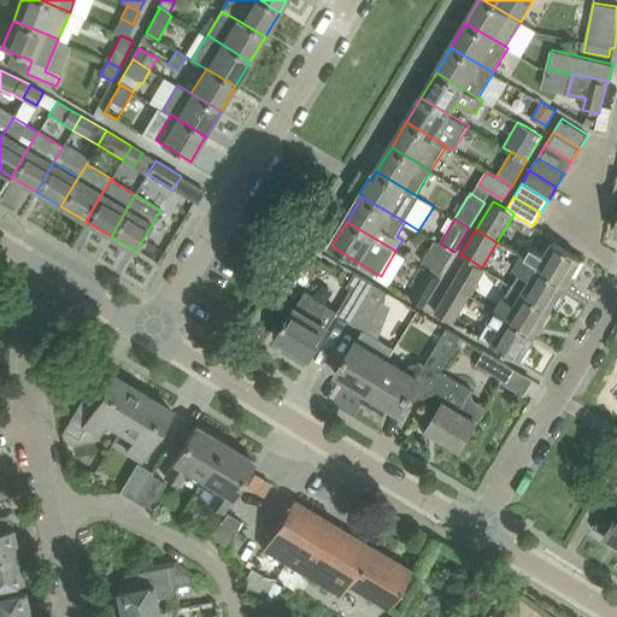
[(430,266),(428,270),(441,278),(445,274),(441,272),(454,252),(440,244),(435,241),(423,262),(430,266)]
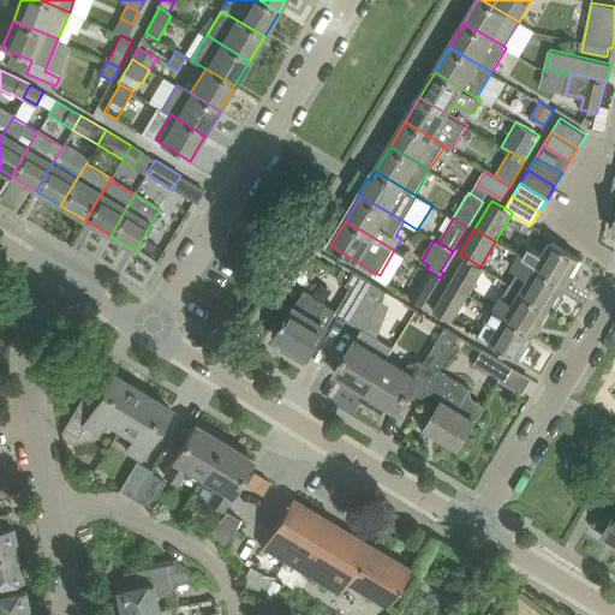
[(519,256),(565,282),(580,257),(551,240),(544,254),(529,244),(520,256),(520,255),(519,256)]
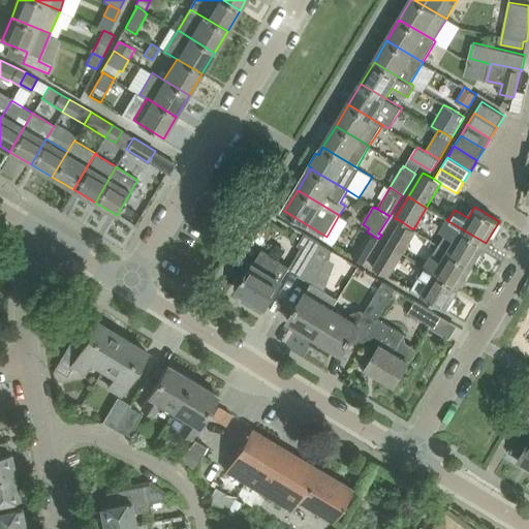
[(446,235),(439,245),(472,265),(486,243),(446,220),(440,230),(446,235)]
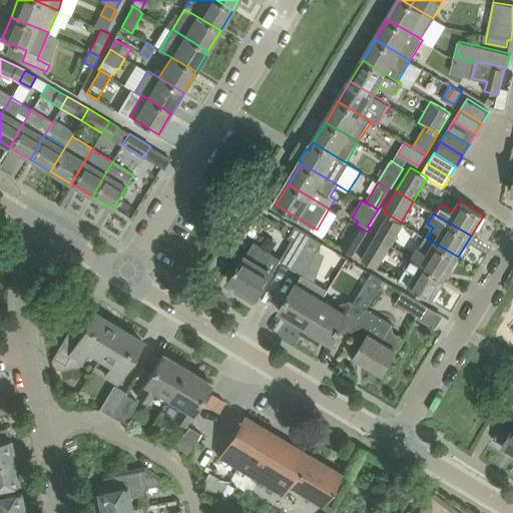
[(389,214),(376,235),(392,245),(405,224),(401,222),(389,214)]
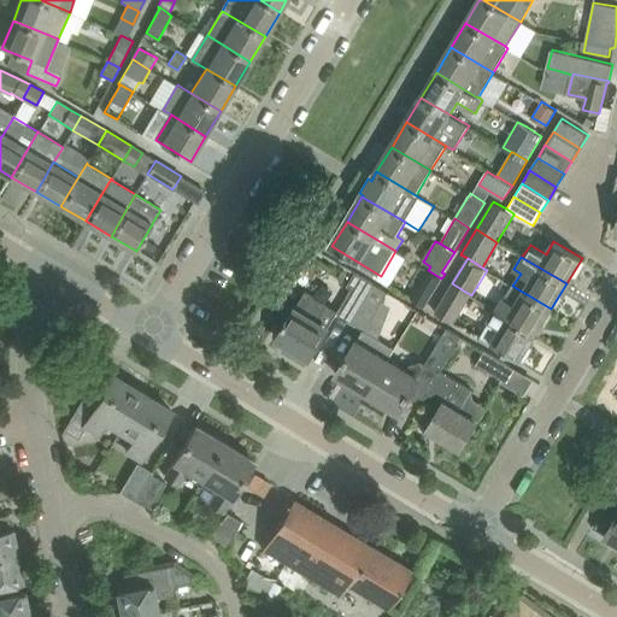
[(424,307),(441,278),(428,270),(411,299),(424,307)]
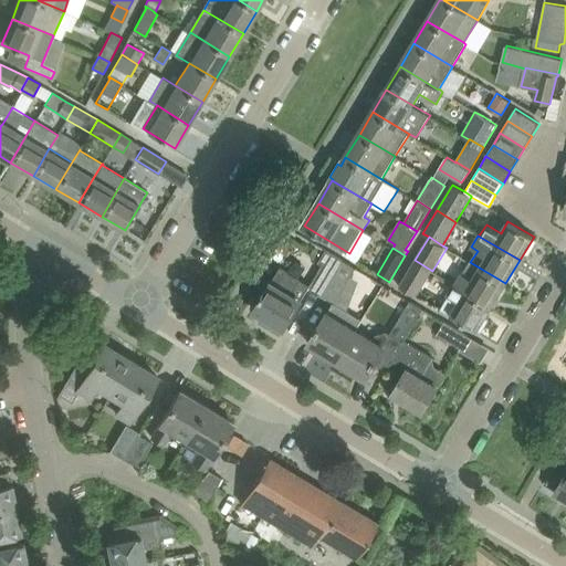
[(310,287),(323,295),(344,260),(327,250),(320,262),(324,264),(310,287)]
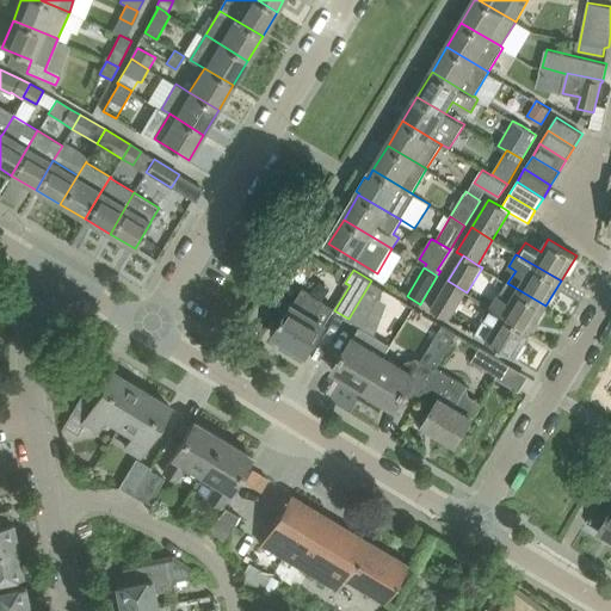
[(371,281),(349,319),(362,327),(381,296),(384,289),(371,281)]
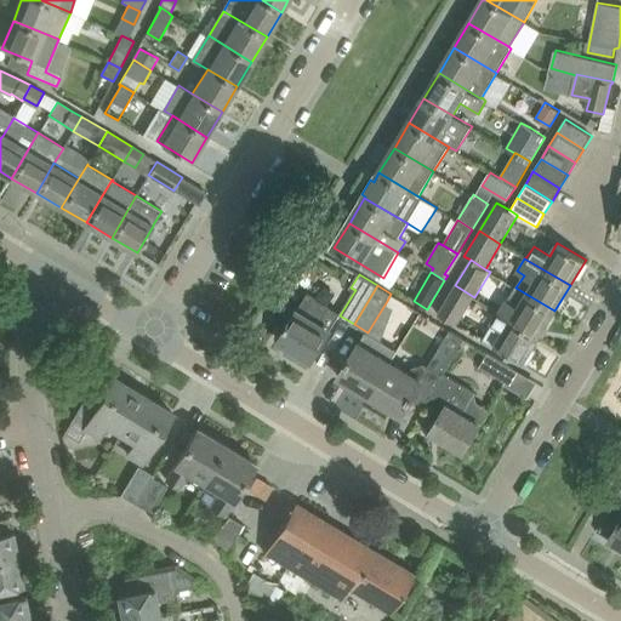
[(457,325),(474,297),(455,285),(438,314),(457,325)]
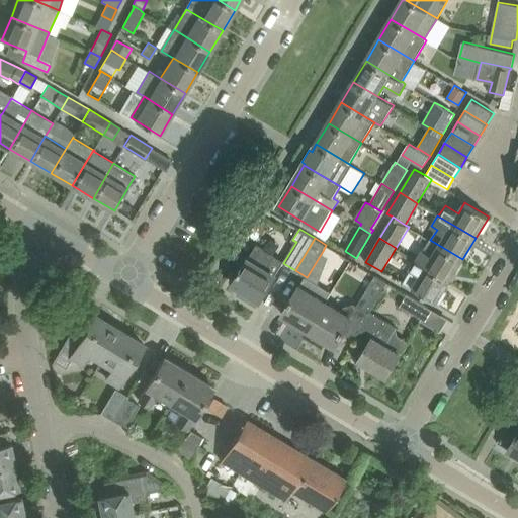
[(416,260),(417,261),(449,280),(462,259),(430,240),(424,250),(423,249),(416,260)]
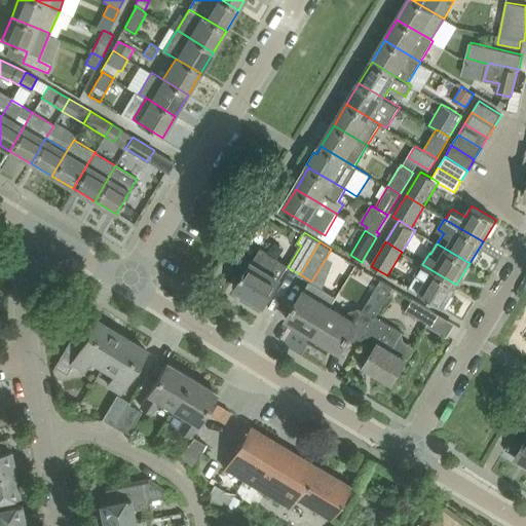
[(270,274),(279,260),(260,249),(236,289),(264,305),(279,279),(270,274)]
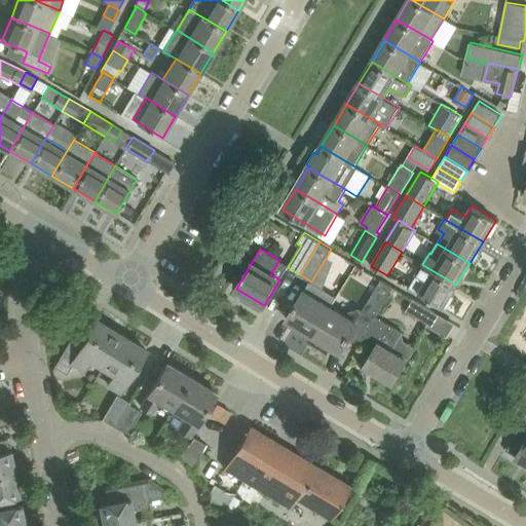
[(423,265),(410,287),(443,307),(444,305),(448,307),(454,296),(451,294),(456,285),(423,265)]
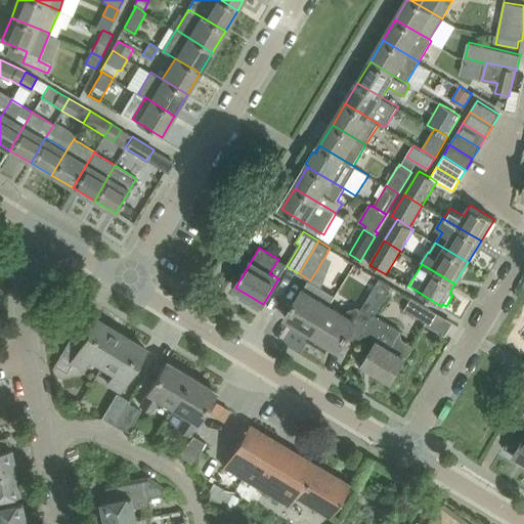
[(331,303),(313,334),(340,350),(348,336),(358,342),(363,334),(375,314),(375,315),(392,286),(381,278),(362,309),(358,307),(348,310),(347,312),(331,303)]
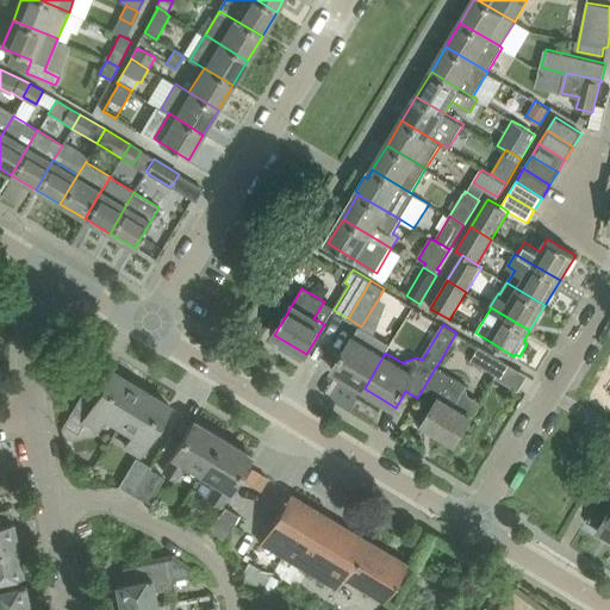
[(385,353),(391,344),(361,327),(335,371),(365,388),(385,353)]
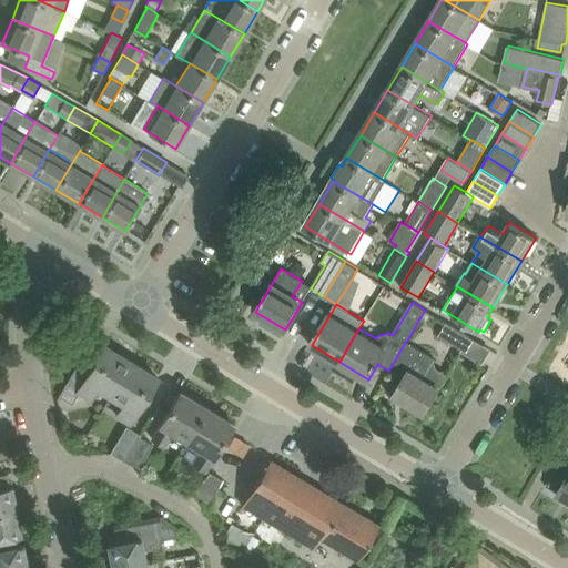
[(439,335),(444,337),(463,350),(470,337),(446,322),(439,335)]
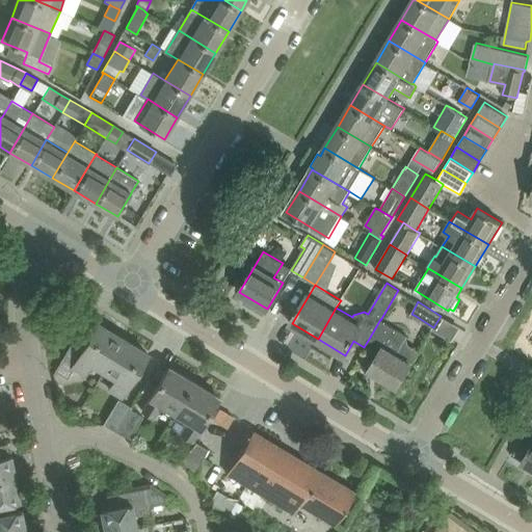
[(380,320),(380,319),(369,339),(382,347),(369,370),(398,387),(411,364),(395,354),(406,335),(380,320)]
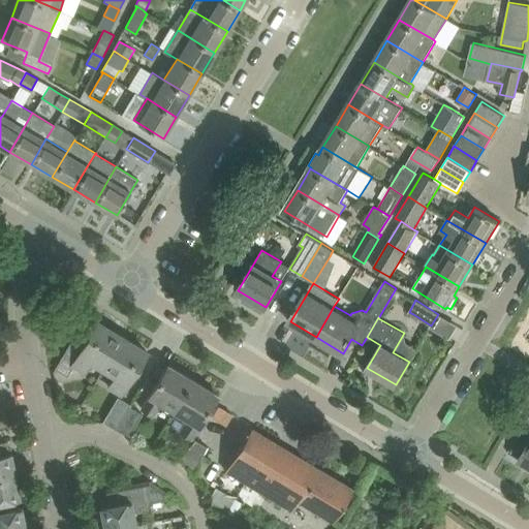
[(91,361),(102,368),(122,337),(97,321),(84,344),(72,338),(55,368),(67,376),(73,365),(85,372),(91,361)]
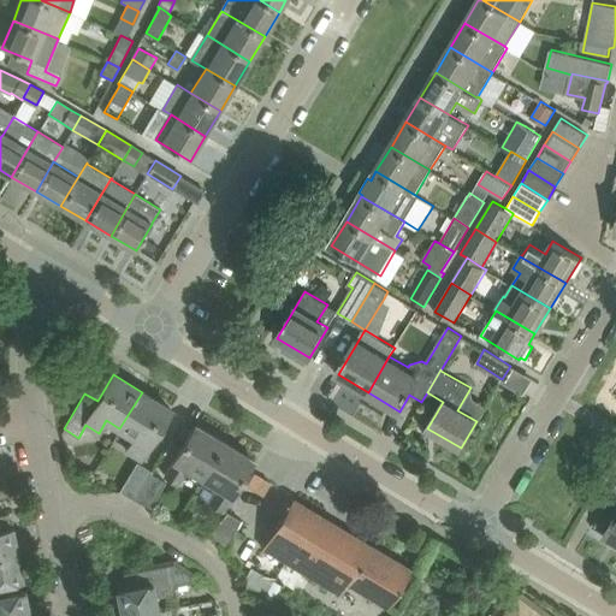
[(142,392),(119,428),(134,437),(126,450),(141,458),(171,409),(142,392)]
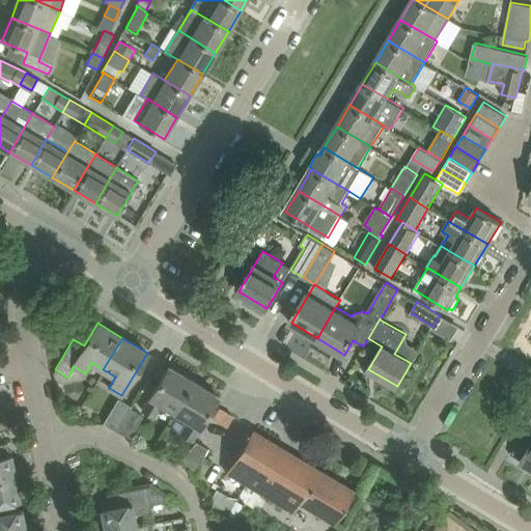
[(158,408),(172,416),(194,381),(169,366),(149,398),(142,411),(152,417),(158,408)]
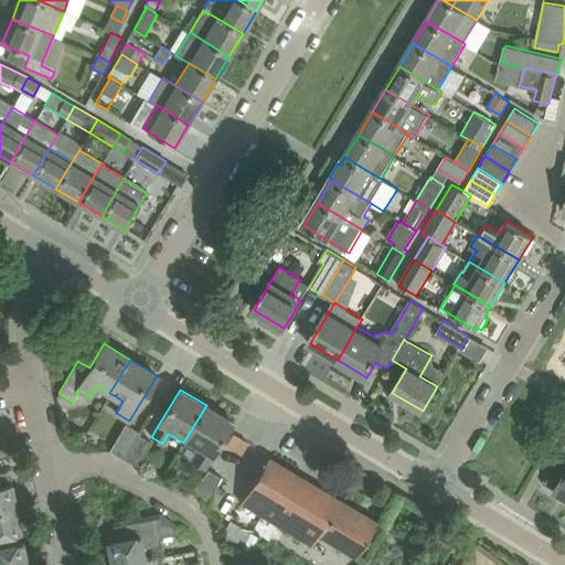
[(206,405),(183,443),(198,452),(192,461),(203,468),(212,455),(212,456),(233,422),(206,405)]
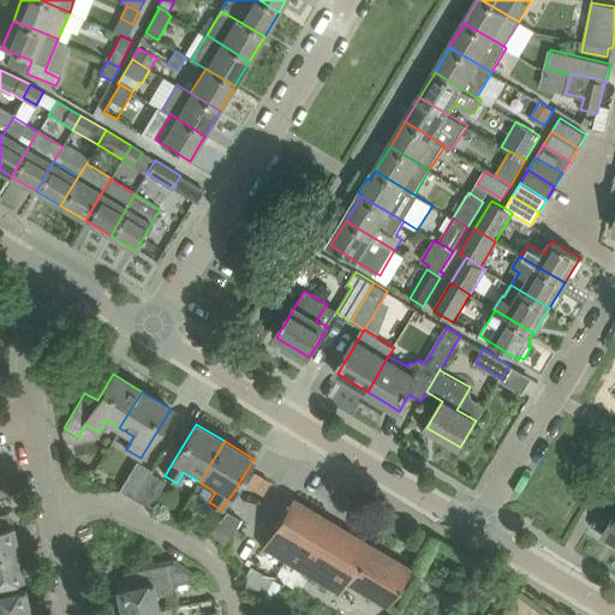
[(119,490),(133,499),(149,473),(135,465),(119,490)]
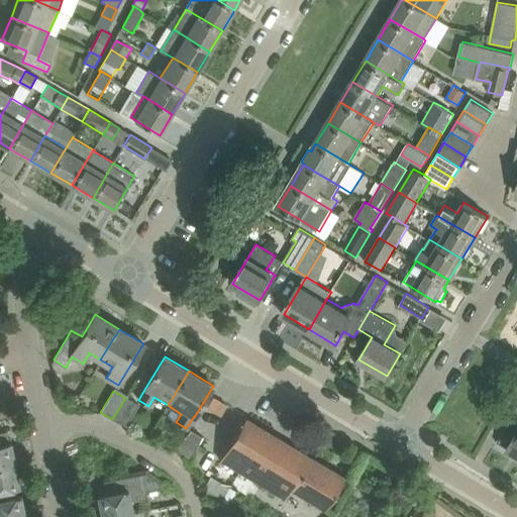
[(214,397),(208,407),(221,415),(228,405),(214,397)]
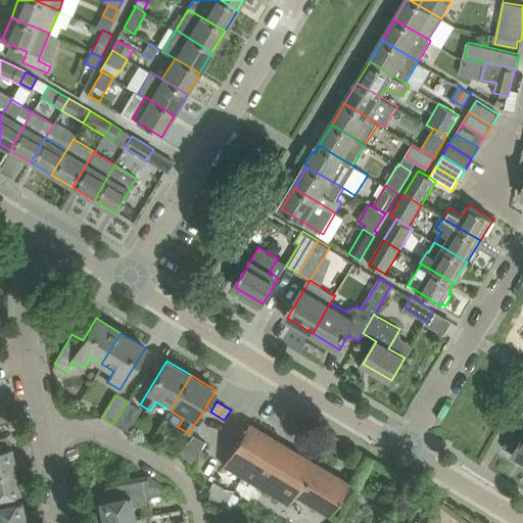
[(127,402),(113,424),(128,430),(140,410),(127,402)]
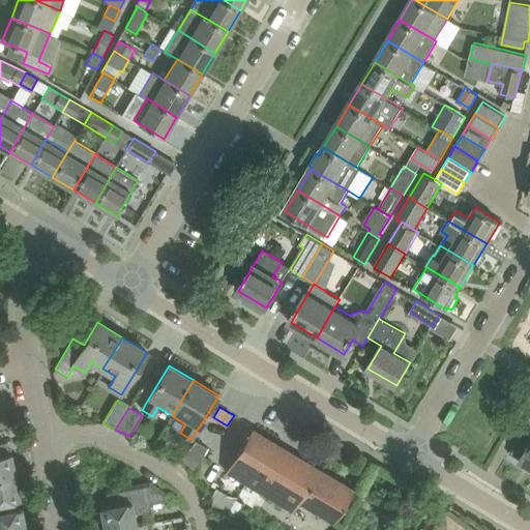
[(226,472),(243,482),(293,511),(299,502),(333,523),(353,490),(252,429),(226,472)]
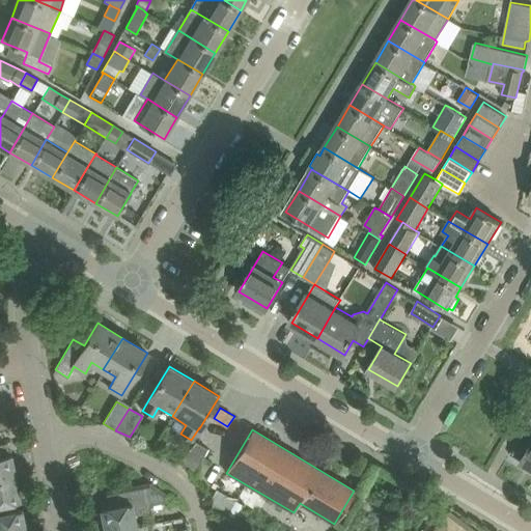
[(179,459),(194,475),(213,440),(208,438),(203,446),(196,442),(179,459)]
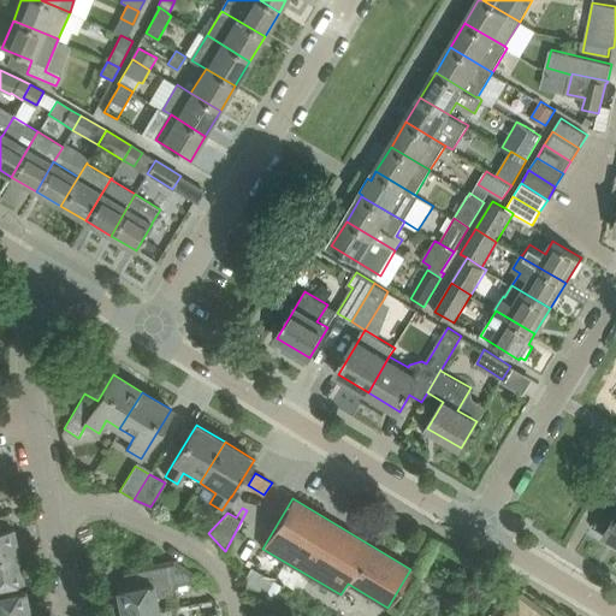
[(237,551),(248,558),(273,522),(262,514),(237,551)]
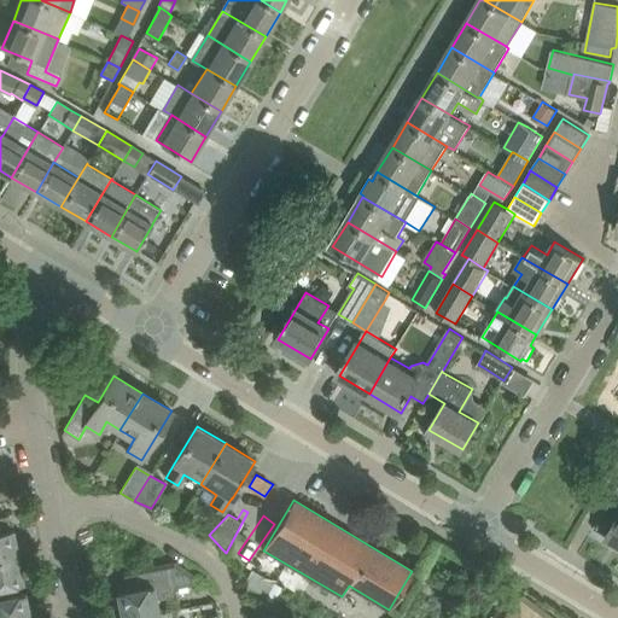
[(617,517),(606,536),(617,543),(617,517)]
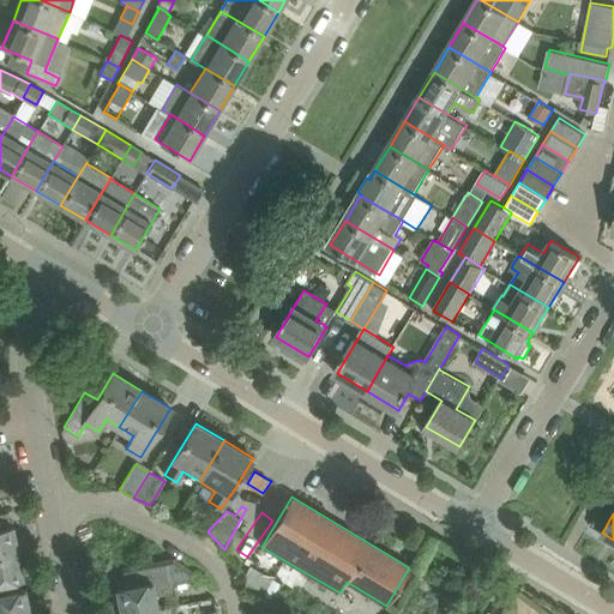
[(0,555),(28,551),(25,539),(25,536),(14,539),(12,524),(10,525),(0,527),(0,555)]
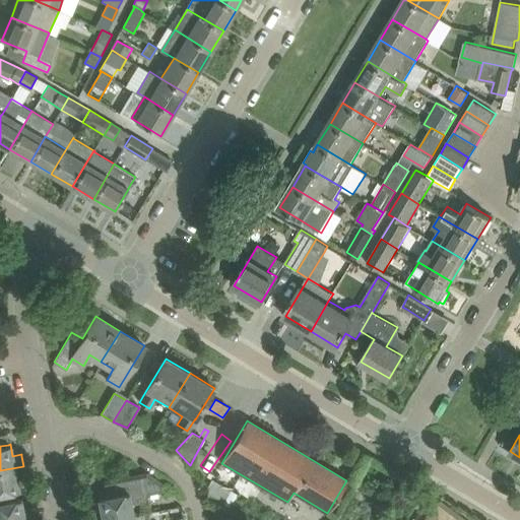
[(26,477),(23,466),(0,470),(0,494),(19,491),(17,479),(26,477)]
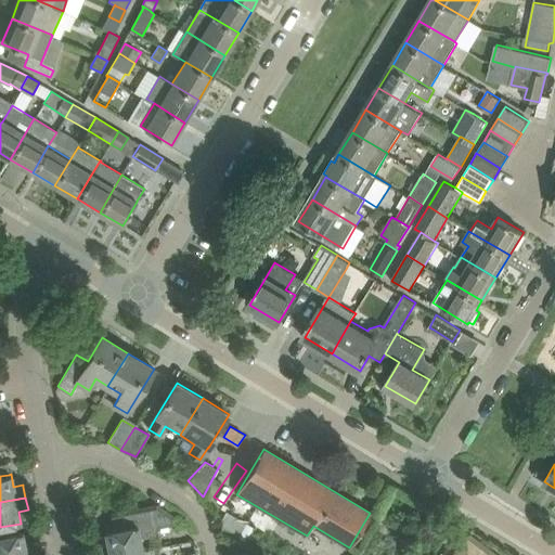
[(98,545),(99,554),(116,554),(142,551),(158,547),(142,550),(140,538),(155,534),(154,527),(175,523),(173,516),(155,505),(111,514),(114,530),(105,532),(107,543),(98,545)]
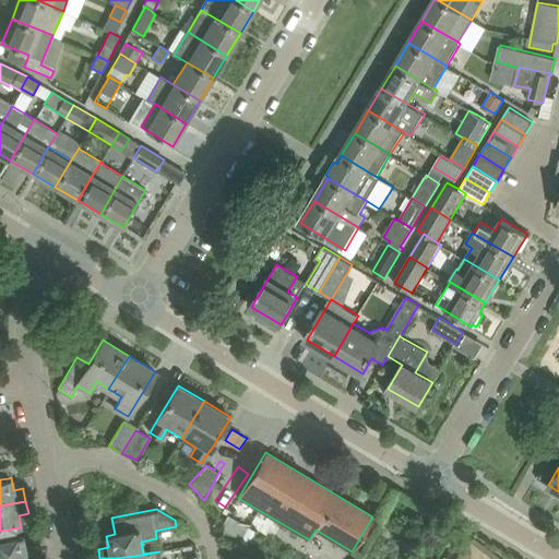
[(0,558),(35,558),(37,558),(34,546),(25,547),(23,536),(0,539),(0,558)]
